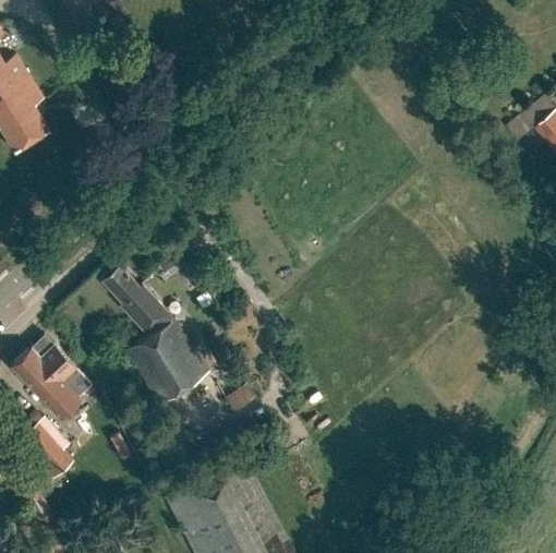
[(0,31),(0,132),(3,130),(17,154),(50,133),(37,111),(46,106),(0,31)]
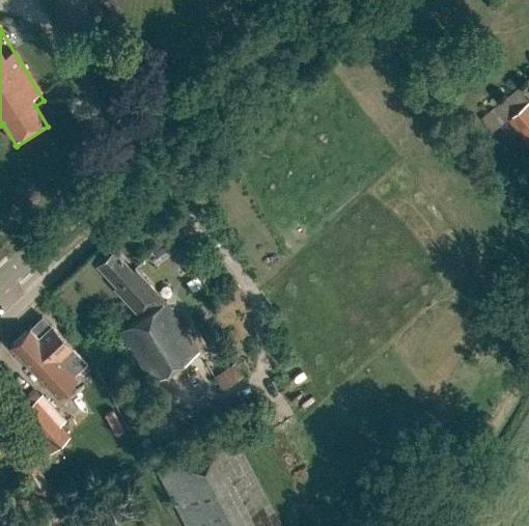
[(528,108),(510,123),(528,145),(528,108)]
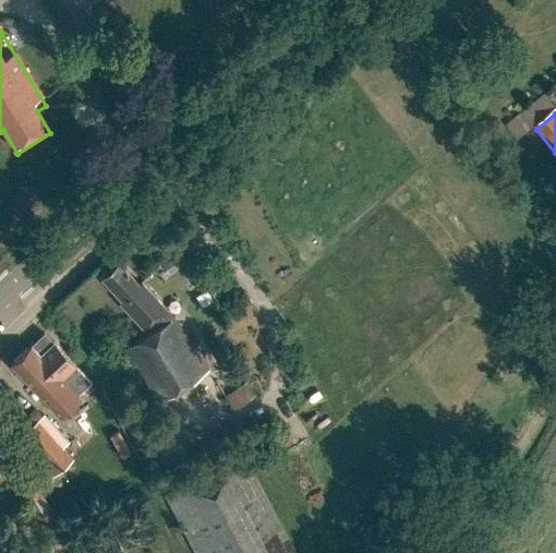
[(157,333),(127,355),(161,407),(210,375),(178,322),(143,285),(142,286),(121,265),(119,267),(115,267),(107,274),(106,279),(104,283),(123,303),(121,305),(144,333),(152,325),(157,333)]
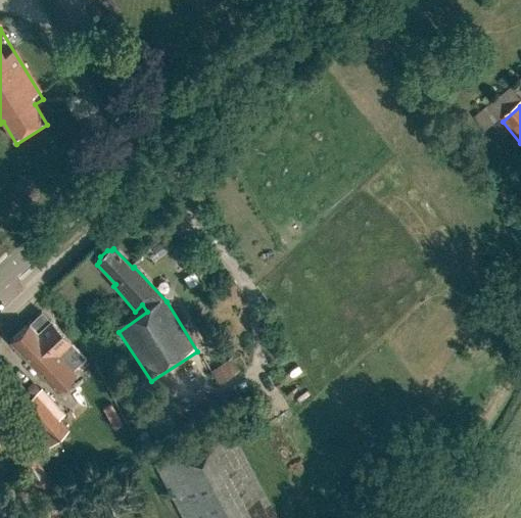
[(73,373),(86,361),(51,324),(40,335),(31,326),(12,343),(59,393),(77,377),(73,373)]
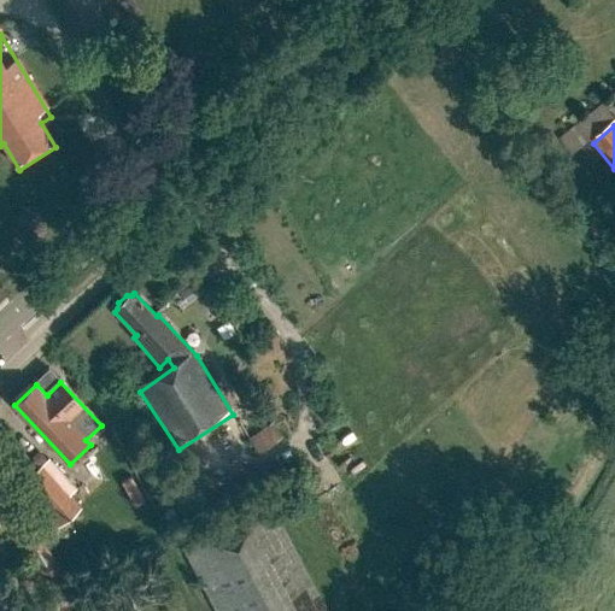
[(78,492),(52,463),(24,488),(60,529),(82,510),(71,498),(78,492)]
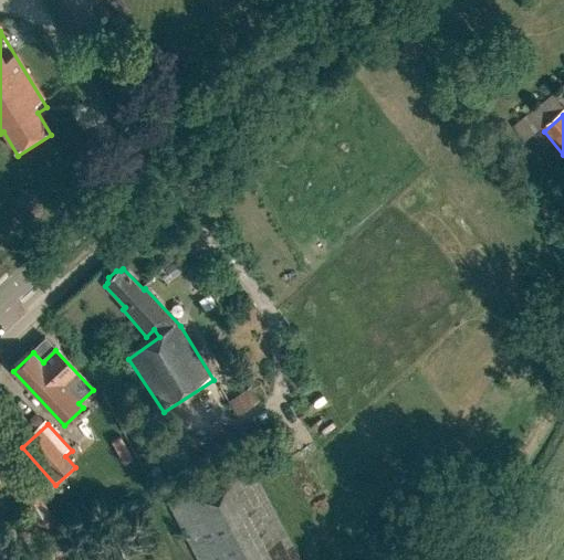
[(167,504),(197,559),(296,559),(243,462),(167,504)]
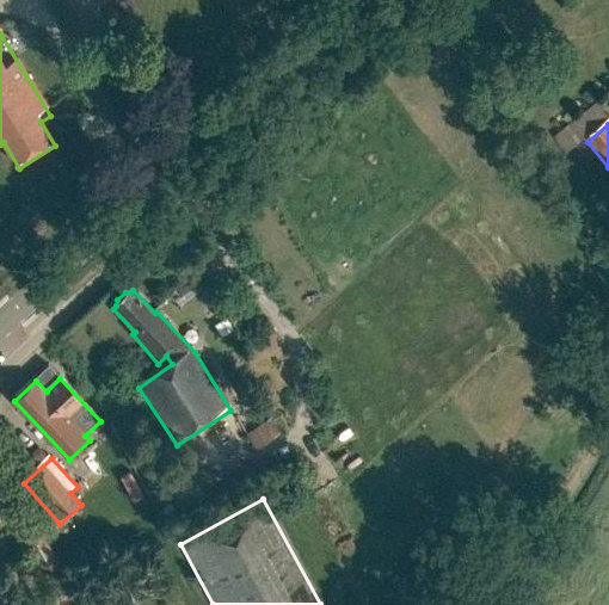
[(23,538),(44,578),(61,568),(40,529),(23,538)]
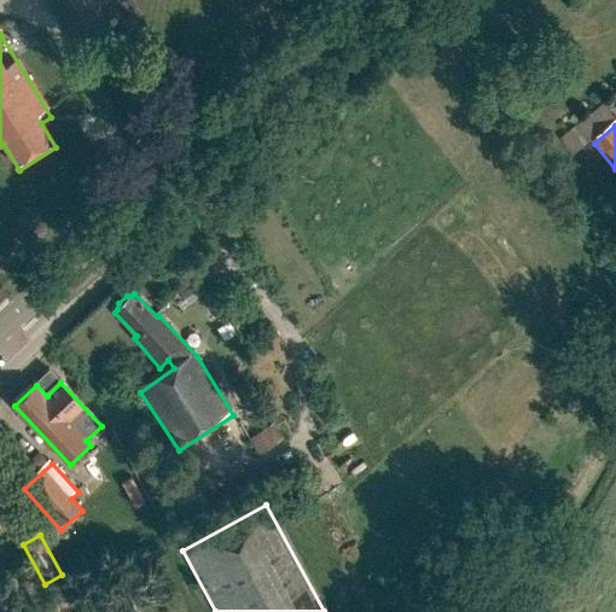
All buildings are outlined.
